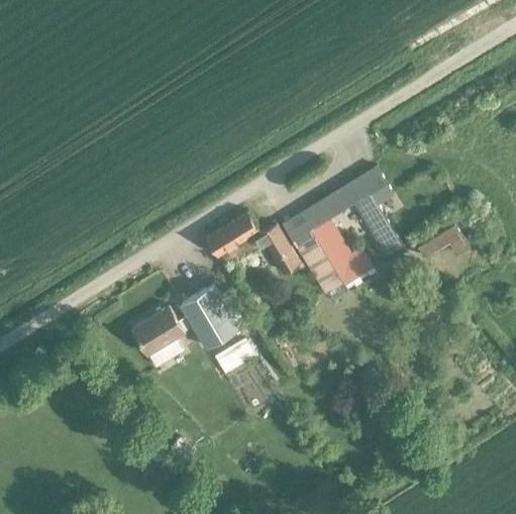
[(356,276),(323,223),(353,204),(387,257),(401,247),(375,205),(391,195),(375,169),(299,215),(314,238),(297,248),(325,295),(356,276)]
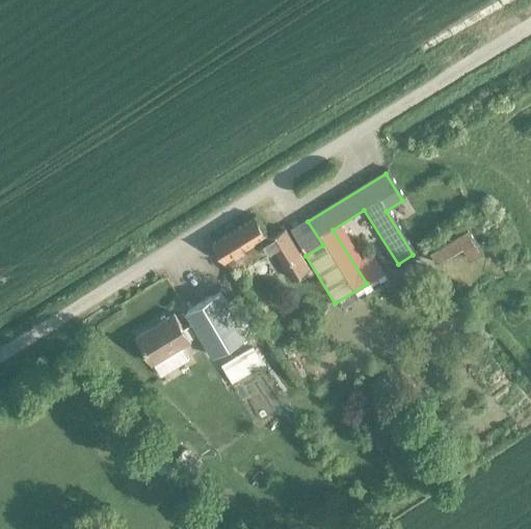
[(290,283),(307,273),(283,233),(267,242),(254,220),(211,247),(222,266),(223,265),(231,279),(272,253),(290,283)]
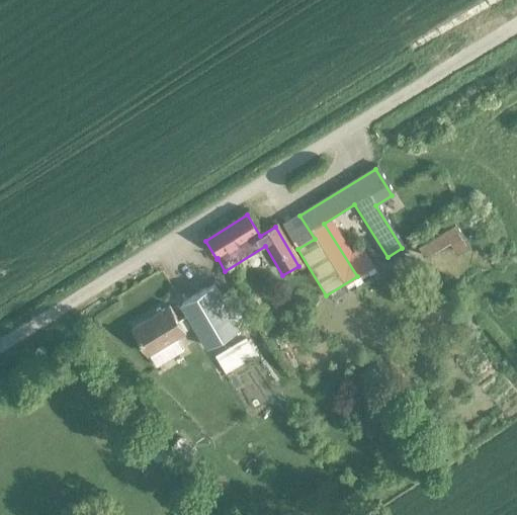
[(453,228),(417,249),(423,260),(448,245),(455,256),(466,250),(453,228)]
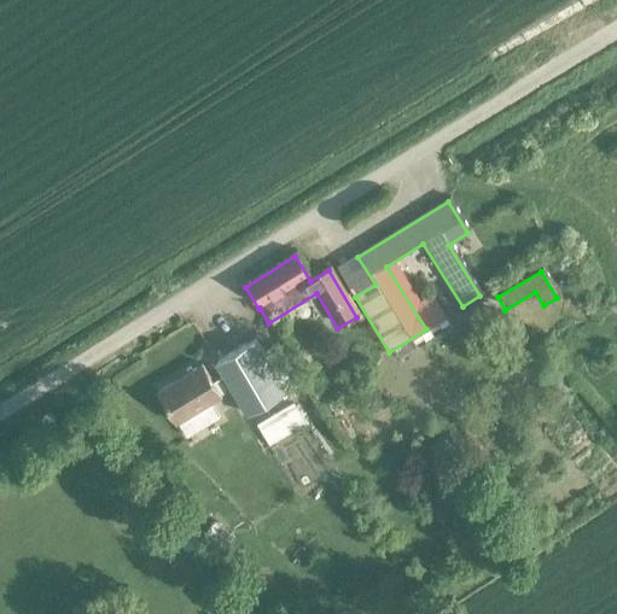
[(215,367),(227,387),(245,417),(285,395),(255,343),(215,367)]
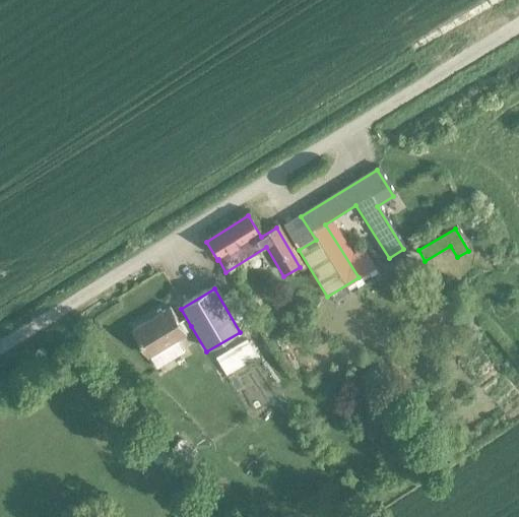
[(169,310),(141,326),(131,332),(147,359),(184,337),(169,310)]
